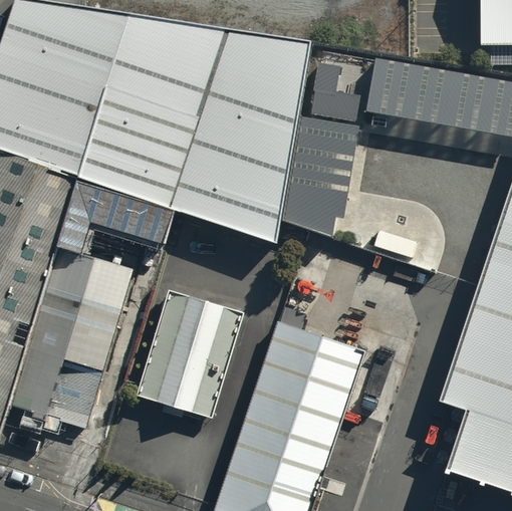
[(17,0),(12,0),(0,39),(0,149),(170,208),(275,242),(307,44),(17,0)]
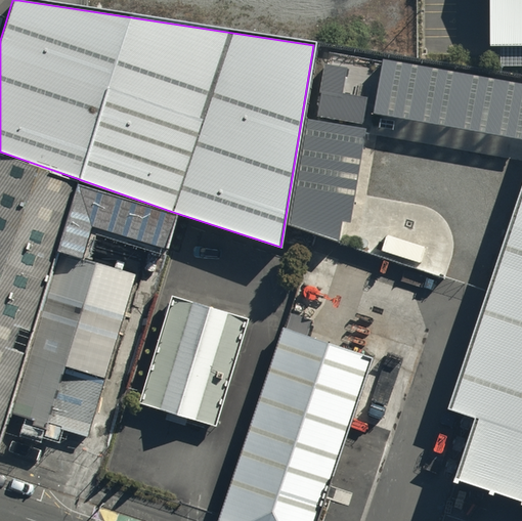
[(521,0),(486,0),(487,49),(521,49),(521,0)]
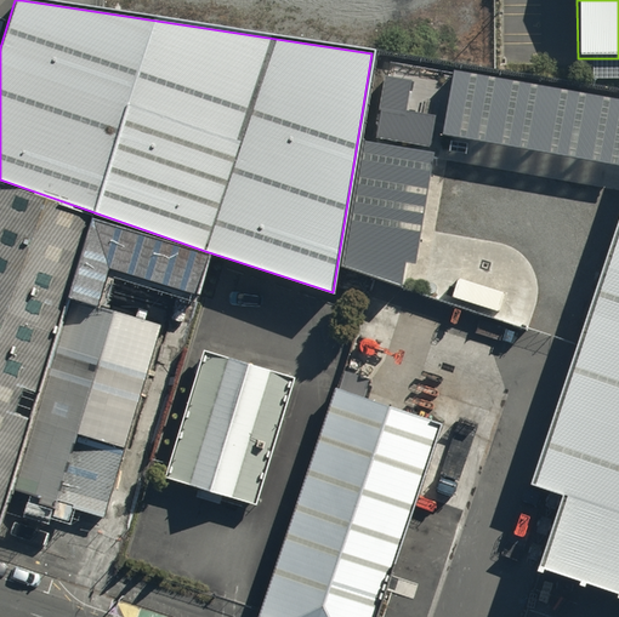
[(618,91),(448,63),(437,129),(618,159),(618,91)]
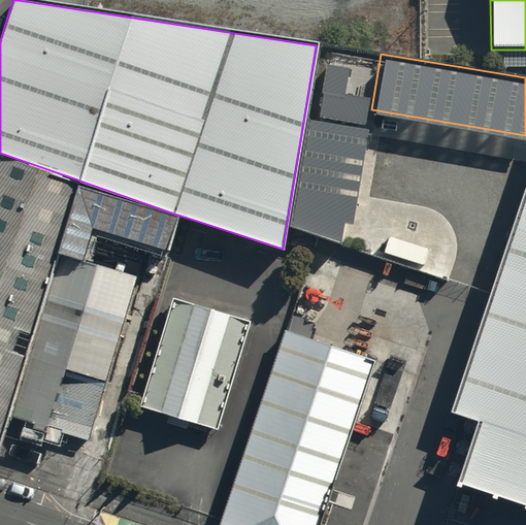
[(327,69),(318,121),(364,129),(368,101),(342,96),(347,72),(327,69)]
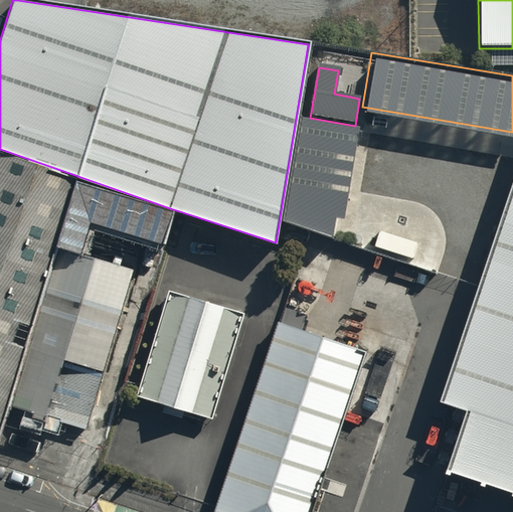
[(357,131),(298,119),(282,226),(331,242),(334,221),(343,223),(357,131)]
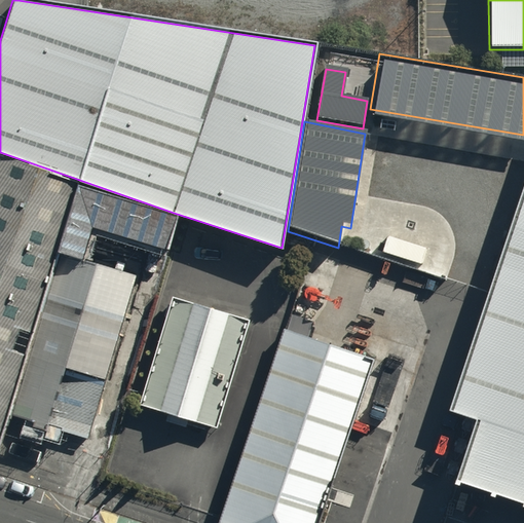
[(0,426),(2,419),(55,256),(79,264),(89,233),(162,256),(174,213),(0,152),(0,426)]
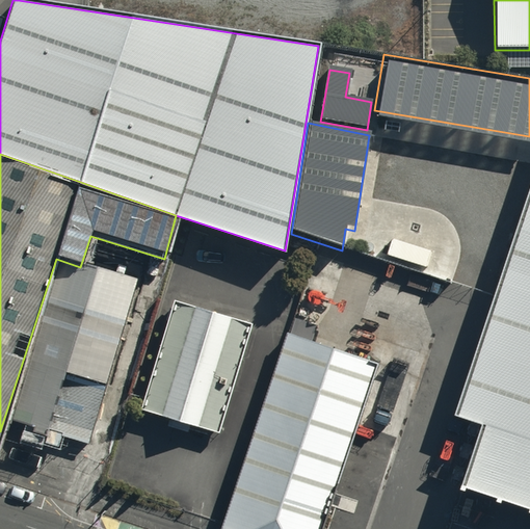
[(529,163),(436,413),(464,421),(444,482),(529,509),(529,163)]
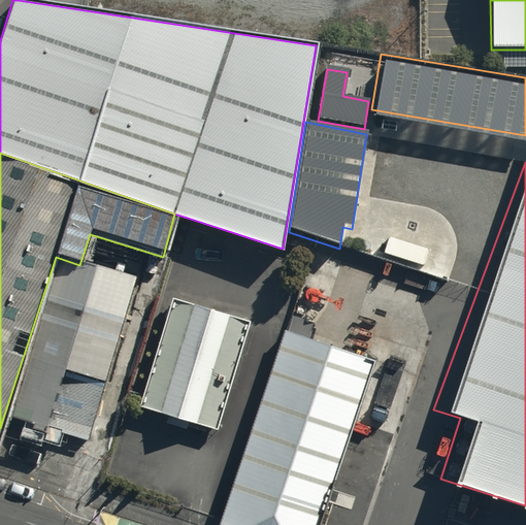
[(136,282),(79,265),(56,257),(2,421),(86,447),(136,282)]
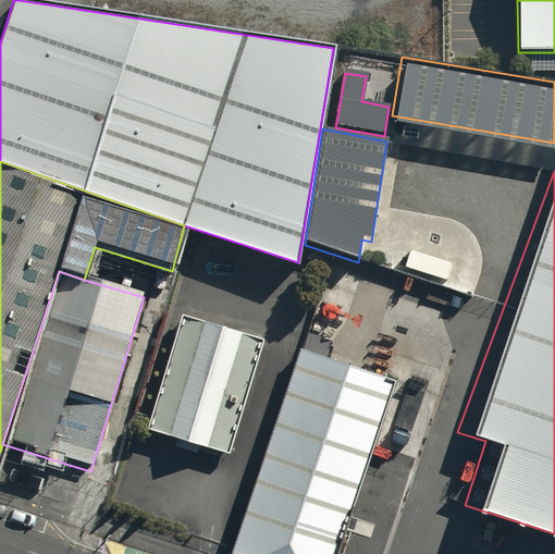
[(262,345),(180,320),(148,430),(231,455),(262,345)]
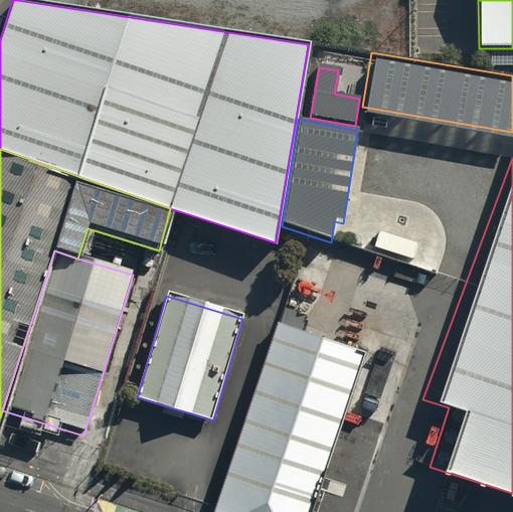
[(313,511),(364,356),(277,327),(213,511),(313,511)]
